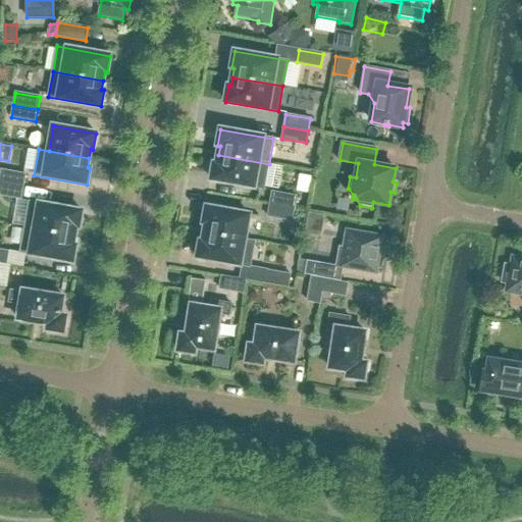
[(264,190),(269,164),(218,155),(217,164),(214,163),(211,179),(264,190)]
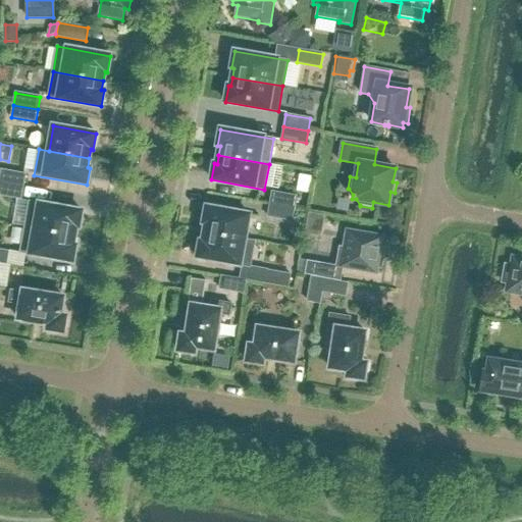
[(0,178),(0,183),(23,187),(25,174),(1,170),(0,178)]
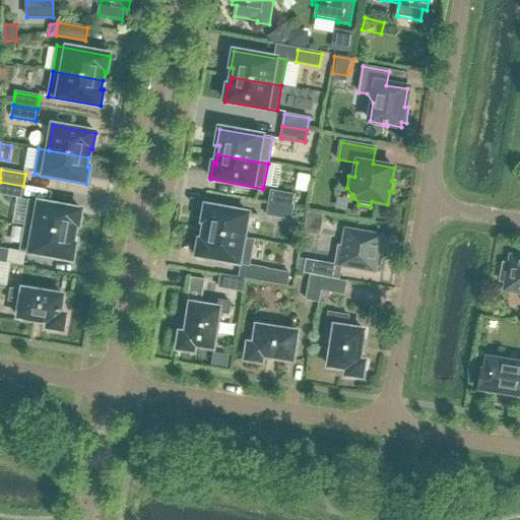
[(0,194),(21,198),(23,186),(0,182),(0,194)]
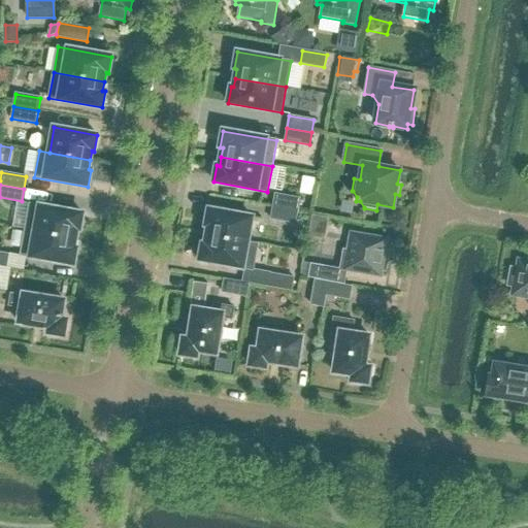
[(273,206),(297,211),(299,199),(275,194),(273,206)]
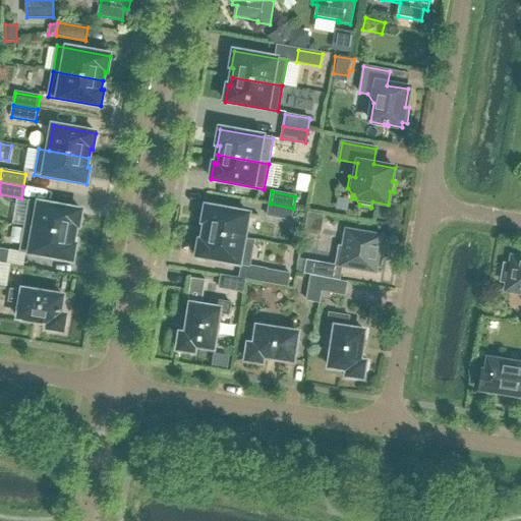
[(24,227),(74,236),(76,227),(78,227),(81,211),(30,201),(24,227)]
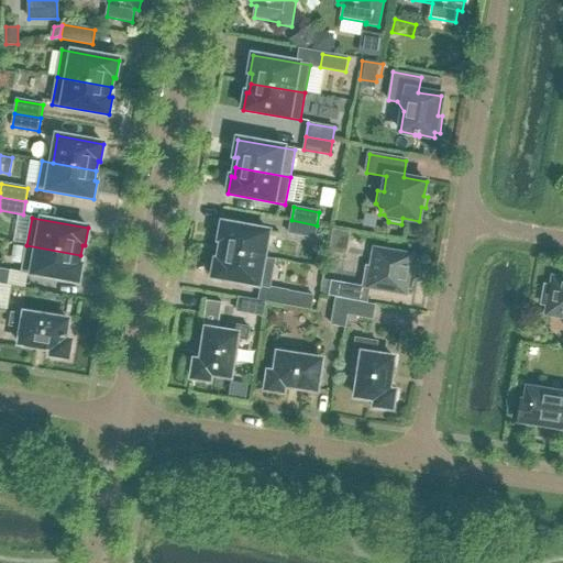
[(315,239),(317,225),(291,220),(289,233),(315,239)]
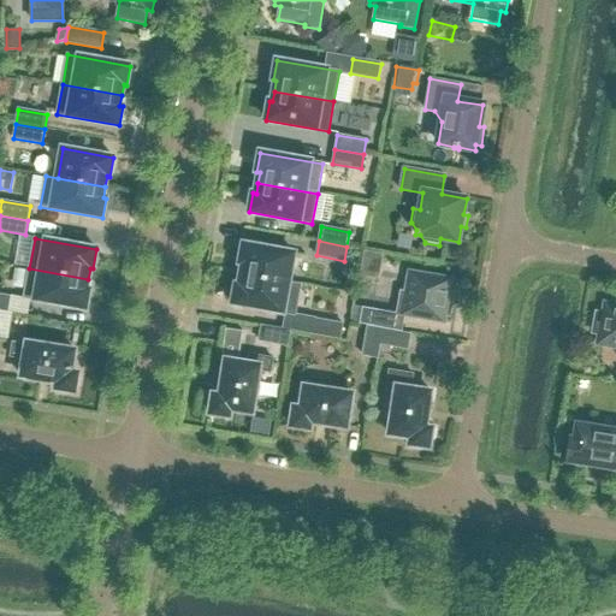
[(368,259),(371,244),(354,243),(353,258),(368,259)]
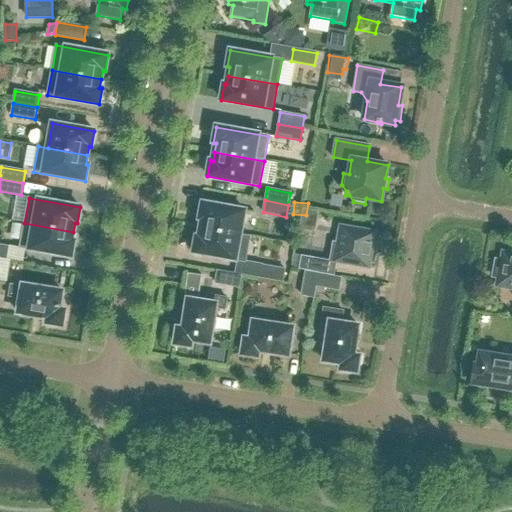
[(200,228),(250,237),(250,236),(240,235),(245,210),(203,203),(200,219),(202,219),(200,228)]
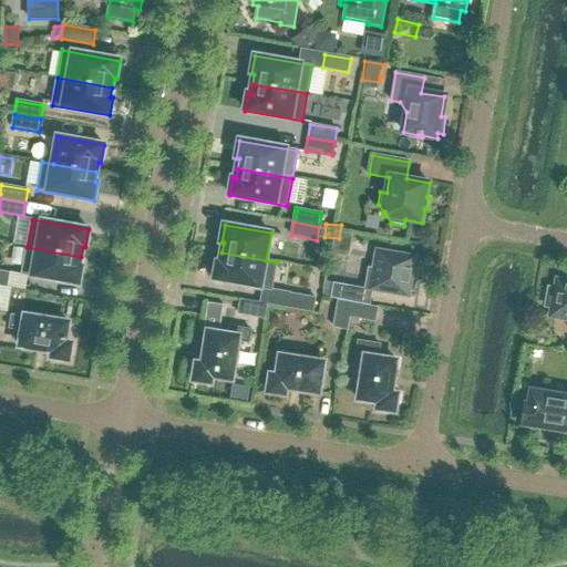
[(80,267),(81,257),(27,247),(22,275),(79,285),(82,267),(80,267)]
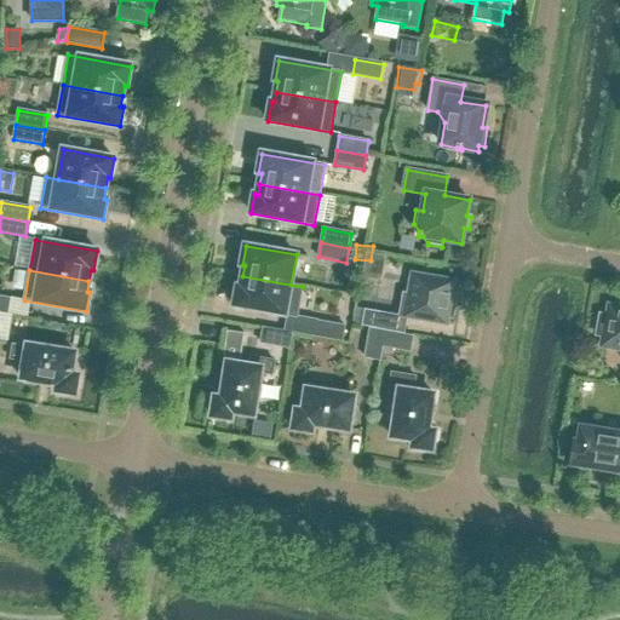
[(405,296),(401,316),(447,325),(452,303),(455,303),(458,288),(454,287),(455,282),(412,274),(408,296),(405,296)]
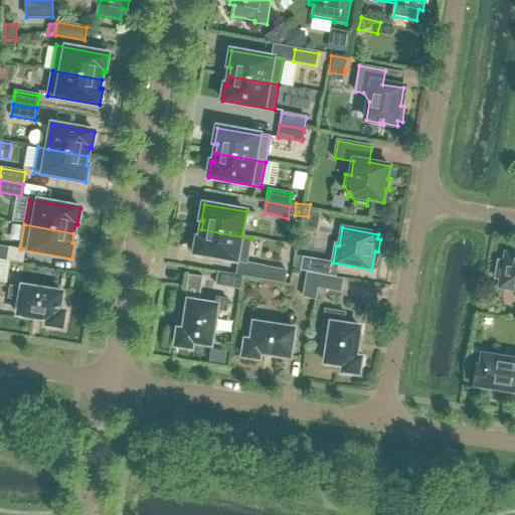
[(246,264),(251,238),(201,229),(200,238),(197,238),(195,254),(246,264)]
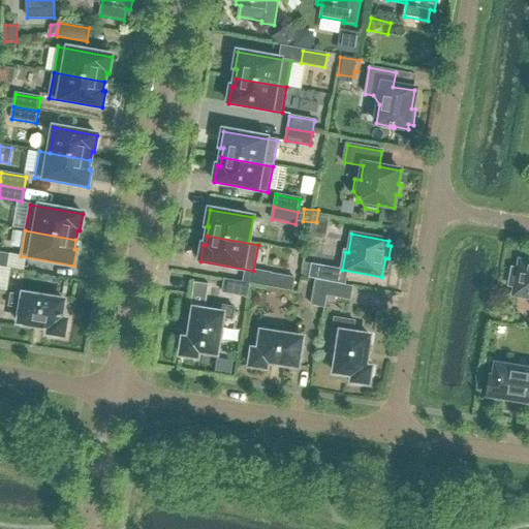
[(0,266),(7,268),(9,255),(0,253),(0,266)]
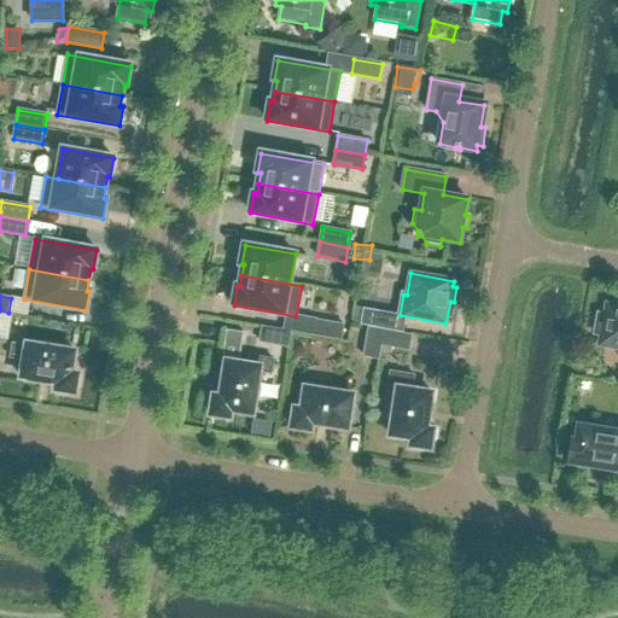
[(617,303),(617,304),(617,307),(607,304),(605,316),(599,315),(595,333),(601,334),(599,347),(617,349),(617,303)]
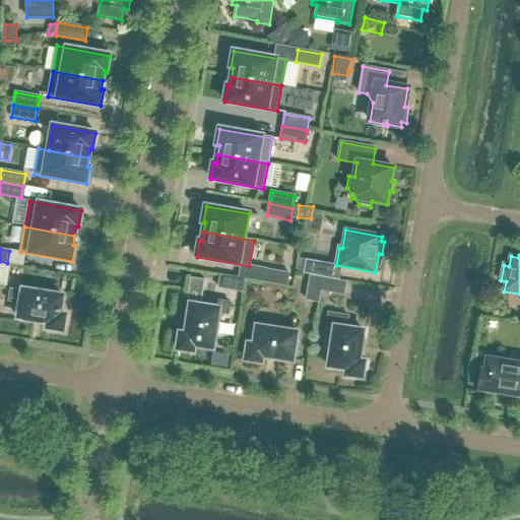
[(315,275),(317,261),(305,259),(303,273),(315,275)]
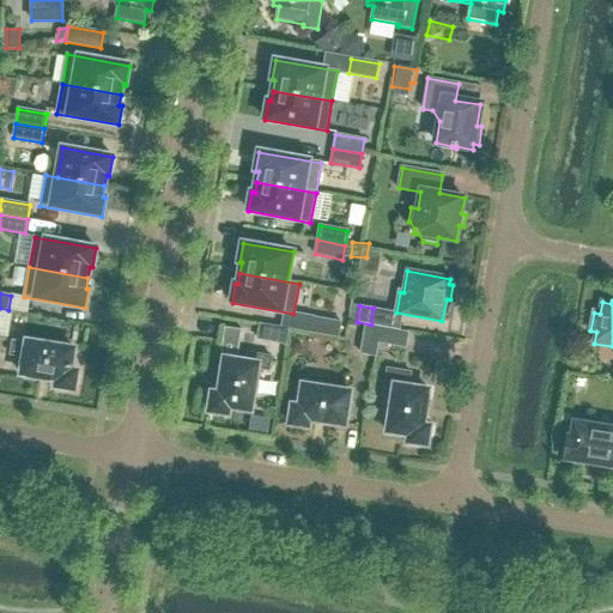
[(309,315),(305,332),(338,337),(340,321),(309,315)]
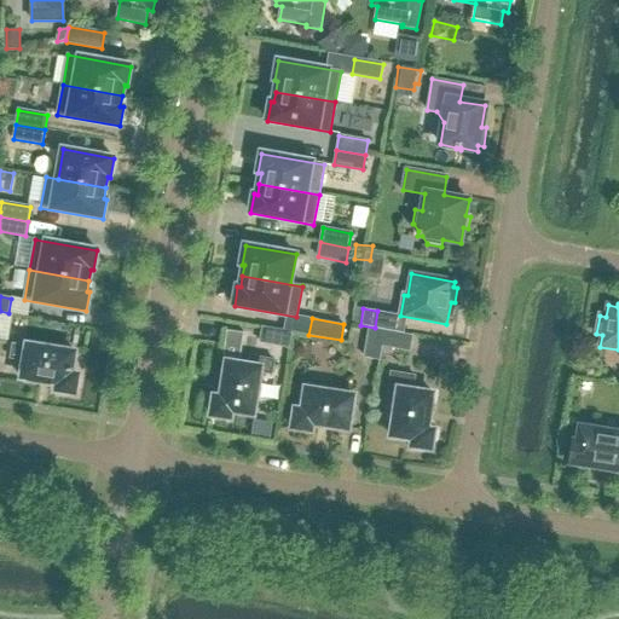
[(294,333),(284,331),(262,328),(260,343),(290,350),(294,333)]
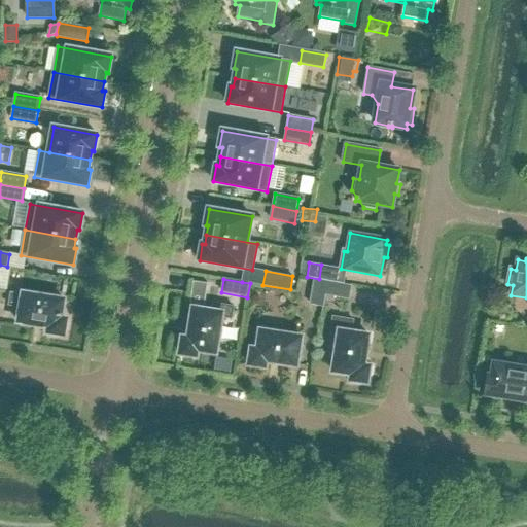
[(324,294),(327,282),(314,280),(310,304),(322,306),(324,294)]
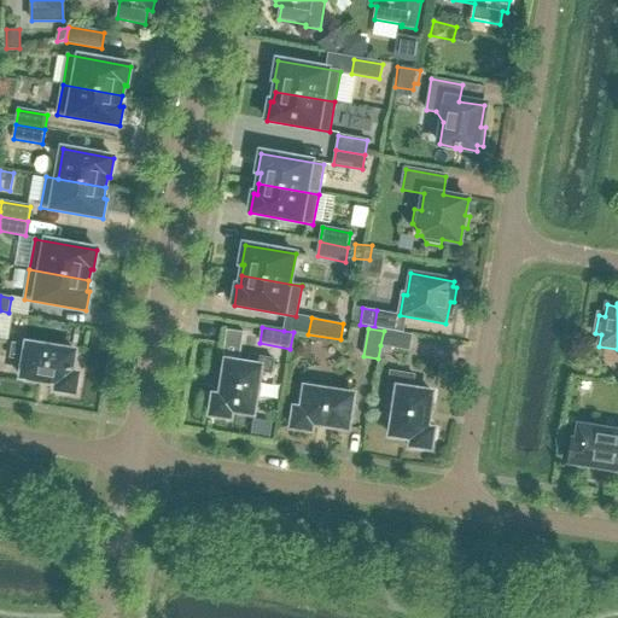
[(409,350),(412,336),(384,331),(380,345),(409,350)]
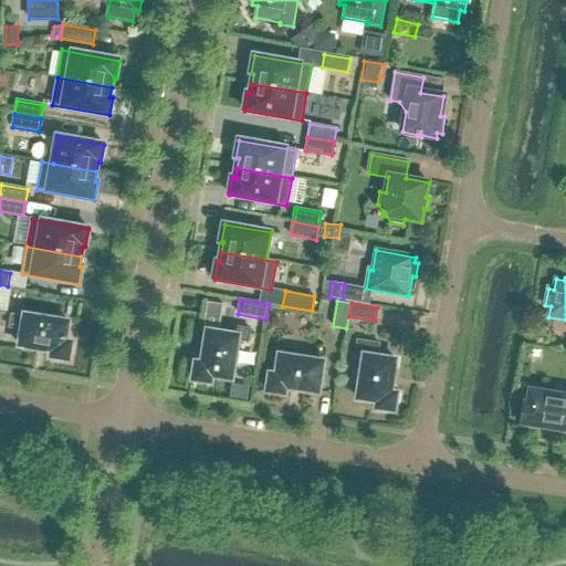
[(223,307),(208,305),(205,331),(220,333),(223,307)]
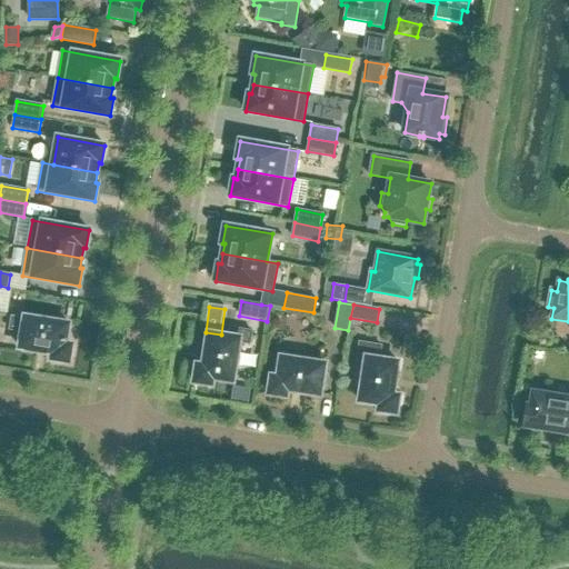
[(70,363),(72,346),(67,345),(69,325),(11,315),(9,331),(22,333),(20,348),(52,353),(51,360),(70,363)]
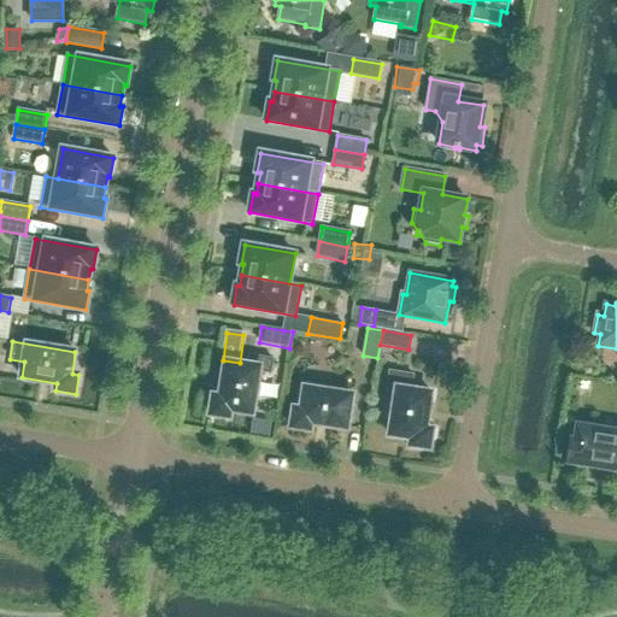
[(253,415),(260,366),(227,362),(221,397),(213,395),(211,415),(213,416),(228,418),(228,417),(230,418),(231,411),(253,415)]
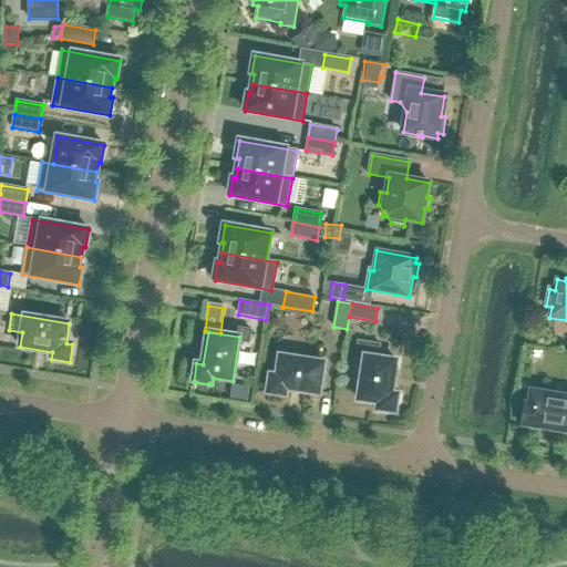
[(395,412),(398,394),(391,393),(397,361),(378,358),(380,341),(359,338),(357,354),(366,356),(358,400),(379,403),(378,410),(395,412)]
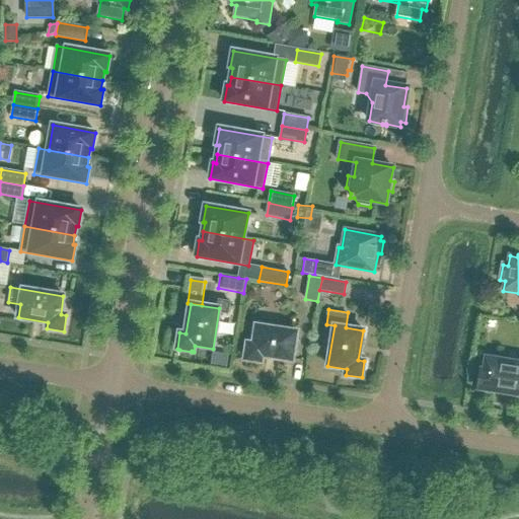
[(293,361),(297,332),(256,325),(253,344),(247,344),(245,360),(262,362),(263,356),(293,361)]
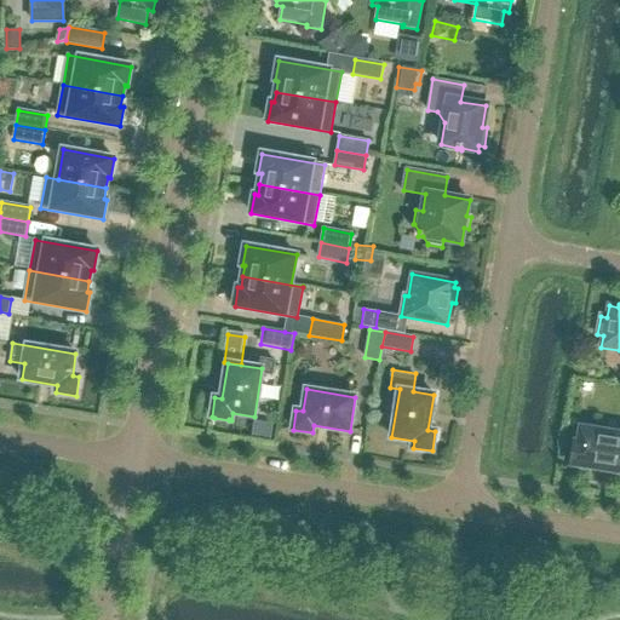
[(619,471),(619,434),(581,429),(579,443),(574,442),(570,464),(619,471)]
